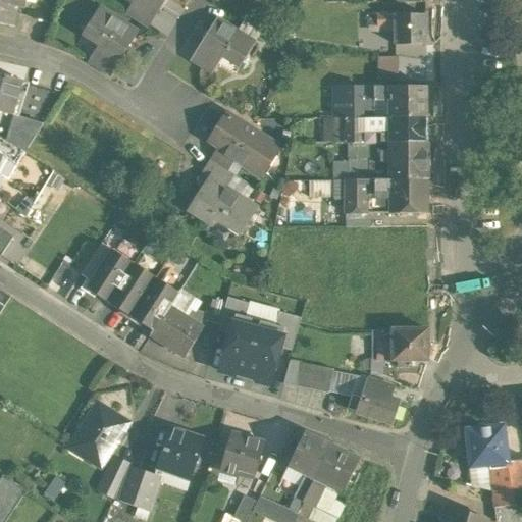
[(0,0),(0,24),(14,28),(18,8),(24,9),(27,0),(0,0)]
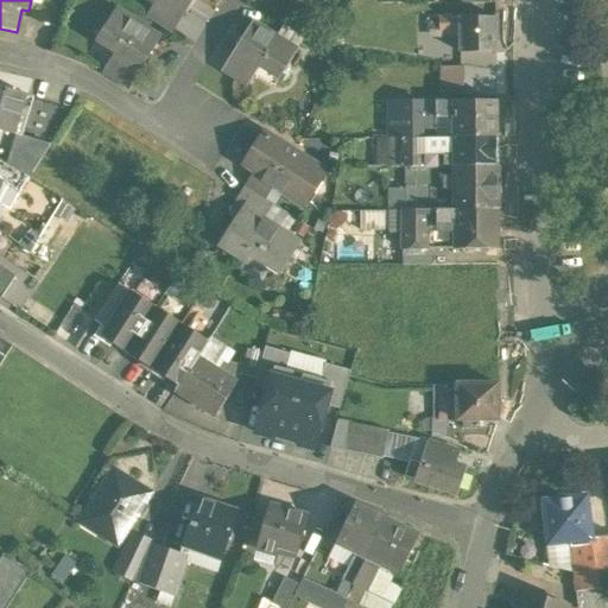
[(192,0),(156,0),(154,2),(181,19),(192,0)]
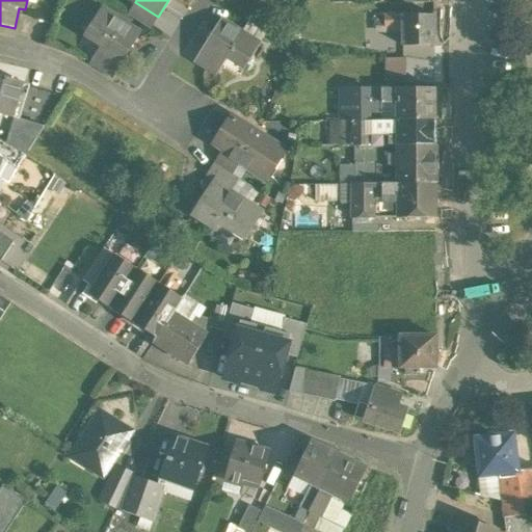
[(158,17),(135,2),(129,14),(152,27),(158,17)]
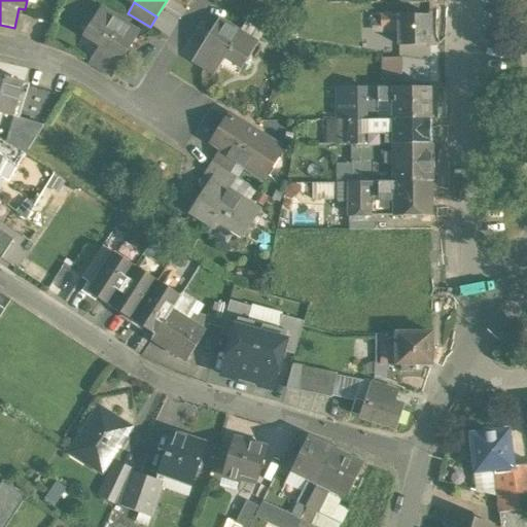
[(137,35),(98,11),(86,30),(103,40),(96,53),(116,67),(137,35)]
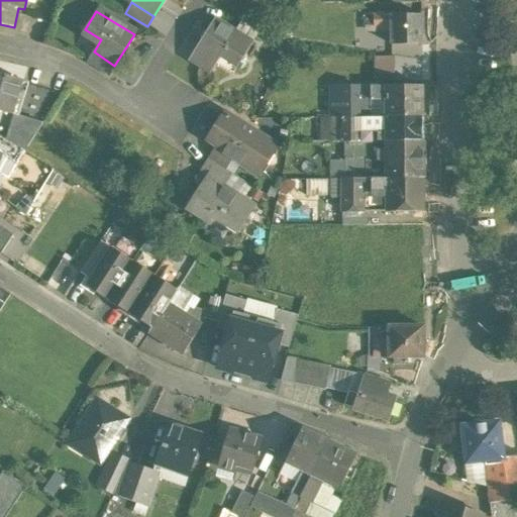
[(420,15),(390,15),(390,16),(390,26),(390,45),(421,45),(420,15)]
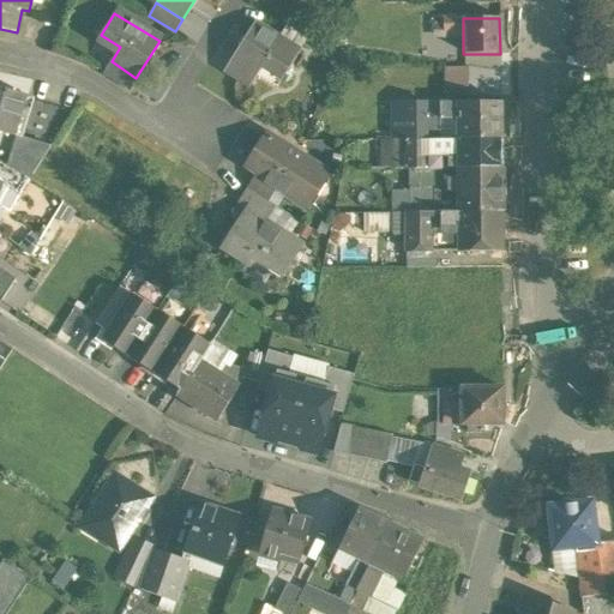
[(463,31),(463,19),(441,19),(441,32),(463,31)]
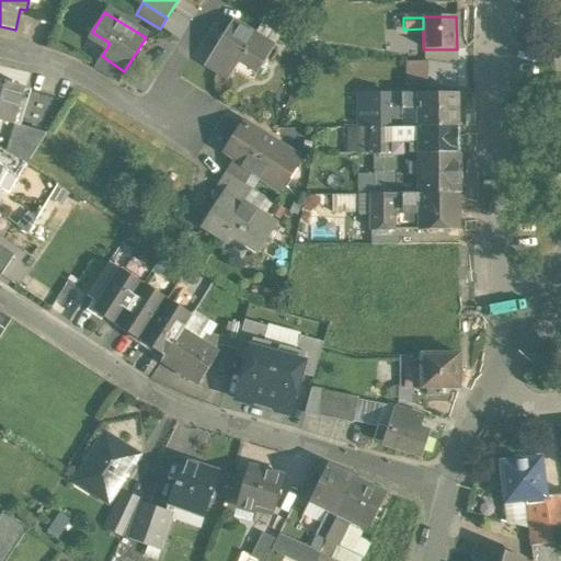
[(273,48),(230,22),(210,53),(235,67),(241,55),(245,57),(245,56),(262,66),(273,48)]
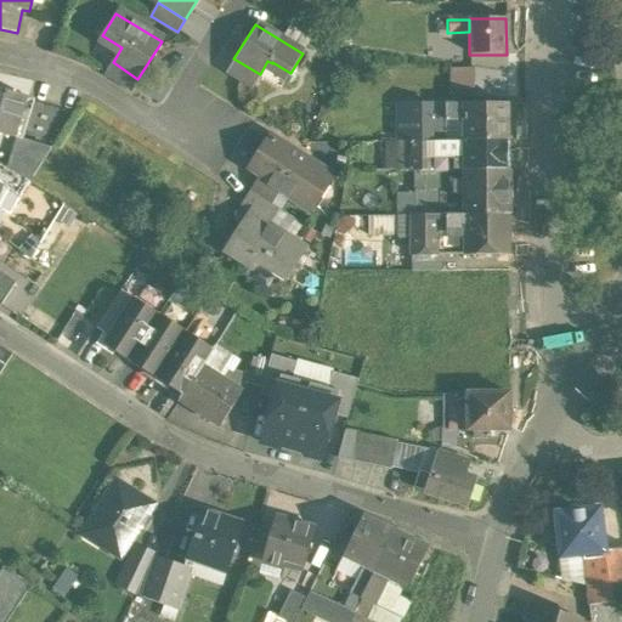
[(260,74),(233,58),(225,72),(252,88),(260,74)]
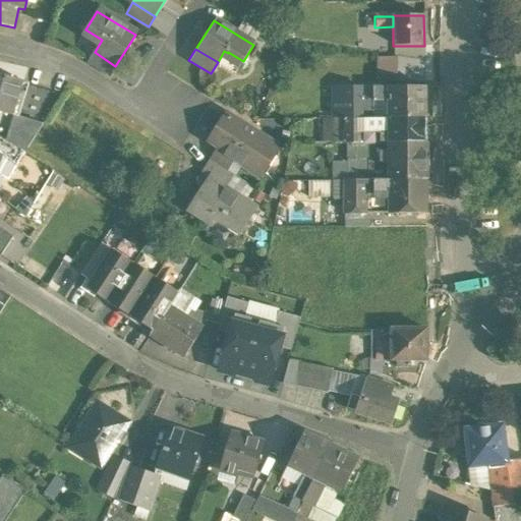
[(115,66),(95,52),(88,62),(110,75),(115,66)]
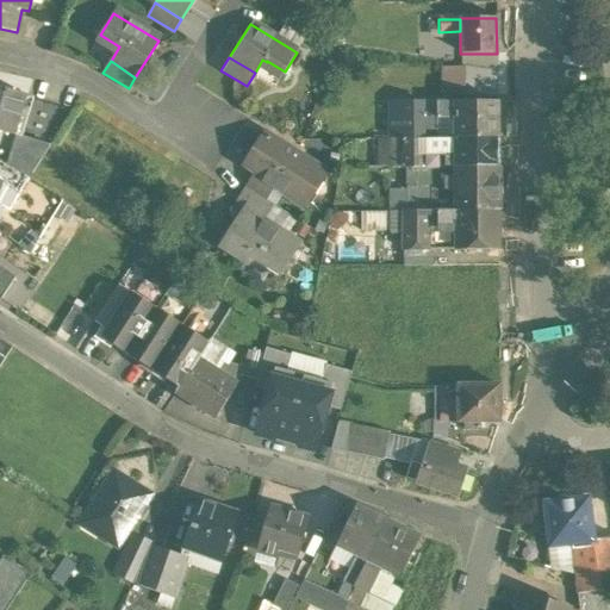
[(442,91),(467,91),(467,66),(442,66),(442,91)]
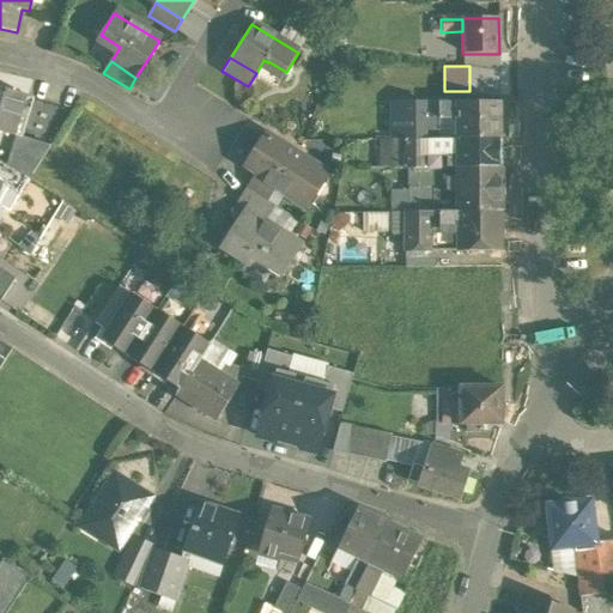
[(29,98),(0,87),(0,133),(14,139),(29,98)]
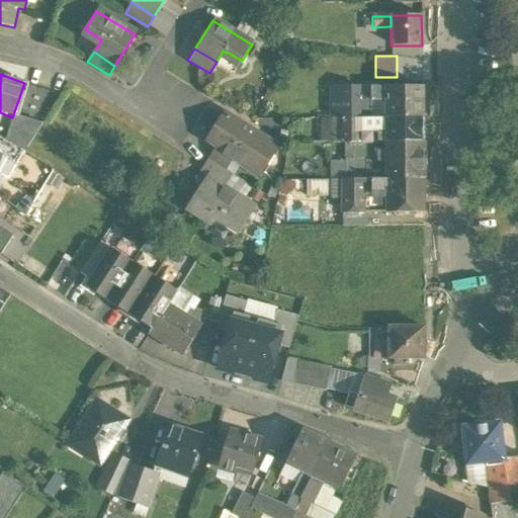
[(32,87),(26,110),(46,116),(52,93),(32,87)]
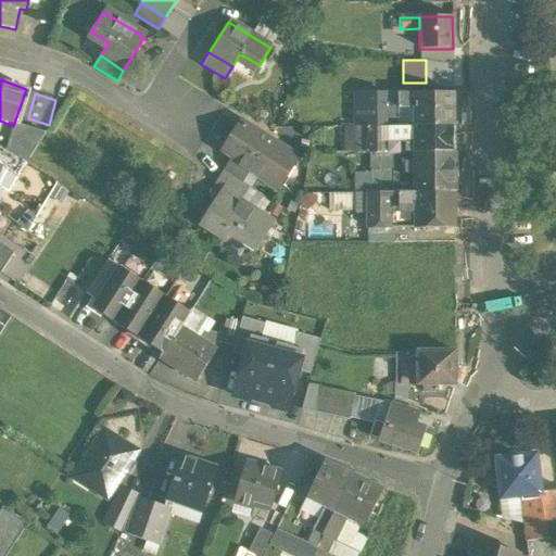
[(415,93),(396,93),(396,110),(415,110),(415,93)]
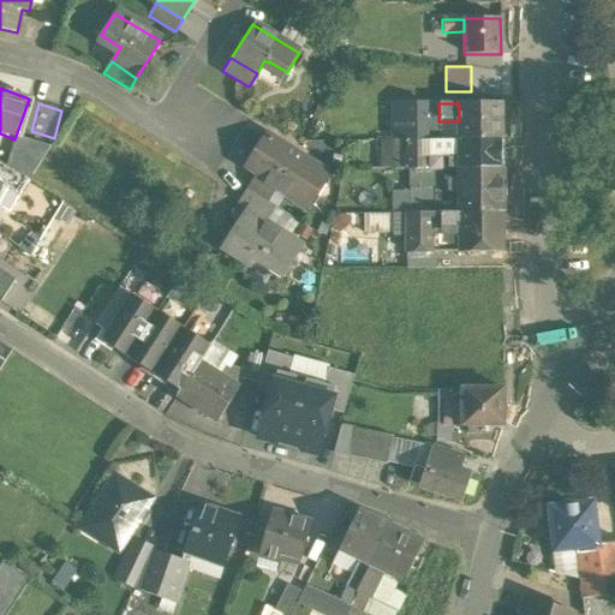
[(501,103),(459,103),(459,121),(459,139),(501,139),(501,103)]
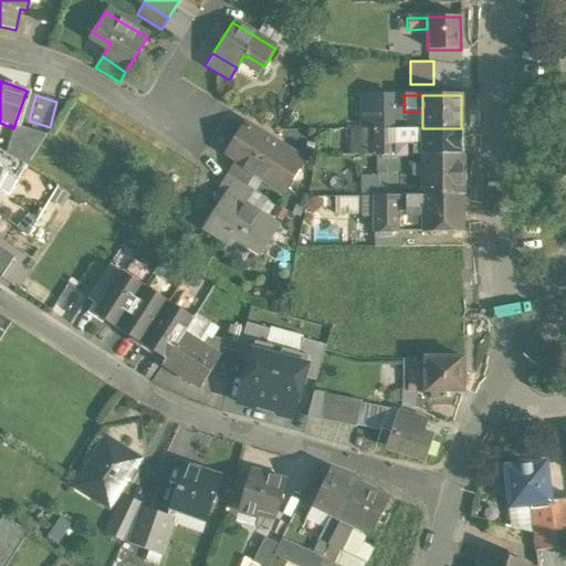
[(373,113),(373,96),(360,96),(360,113),(373,113)]
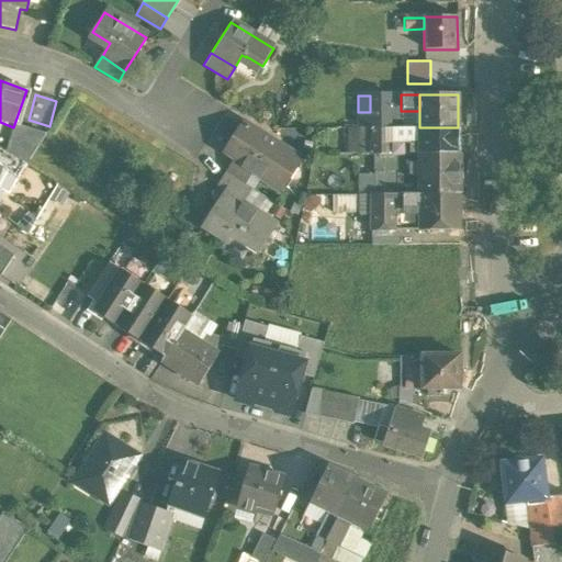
[(389,128),(388,96),(370,96),(370,112),(371,128),(389,128)]
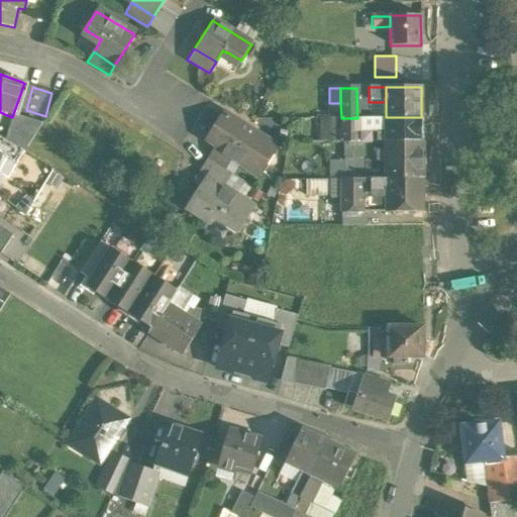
[(329,103),(329,118),(330,118),(341,118),(340,103),(329,103)]
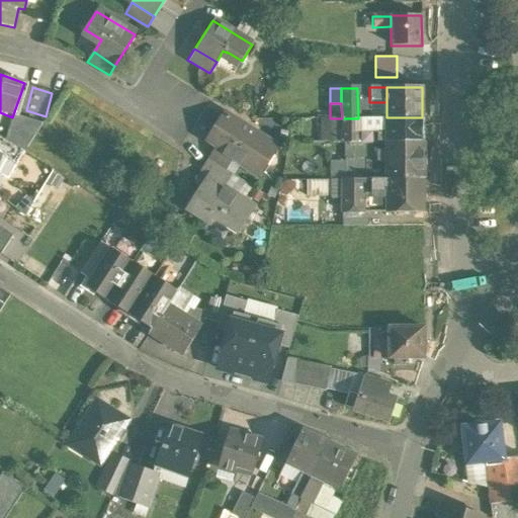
[(41,124),(14,115),(6,140),(24,152),(41,124)]
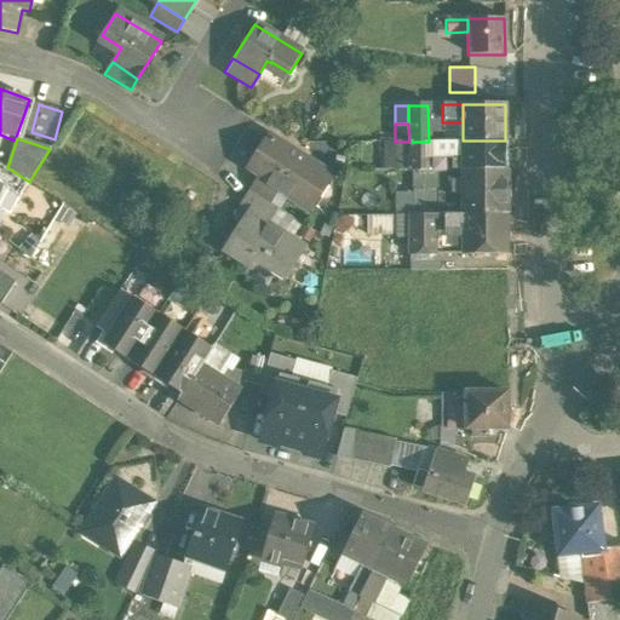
[(327,173),(270,138),(250,171),(259,177),(257,179),(283,196),(305,210),(327,173)]
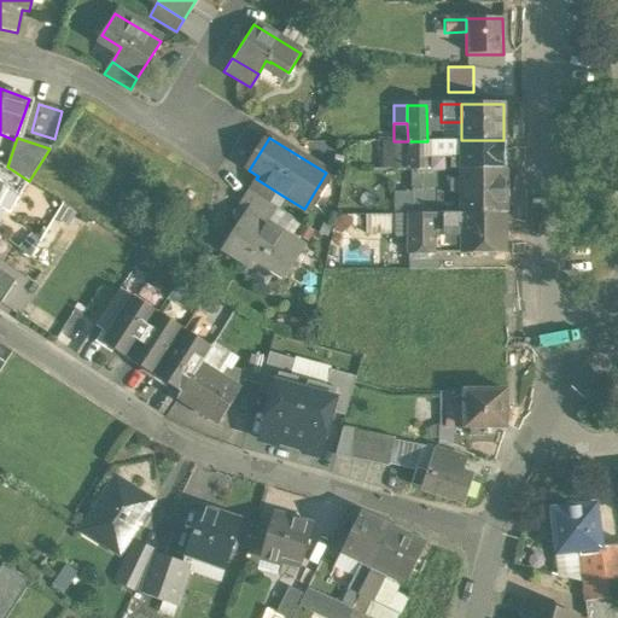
[(503,140),(461,140),(461,169),(503,169),(503,140)]
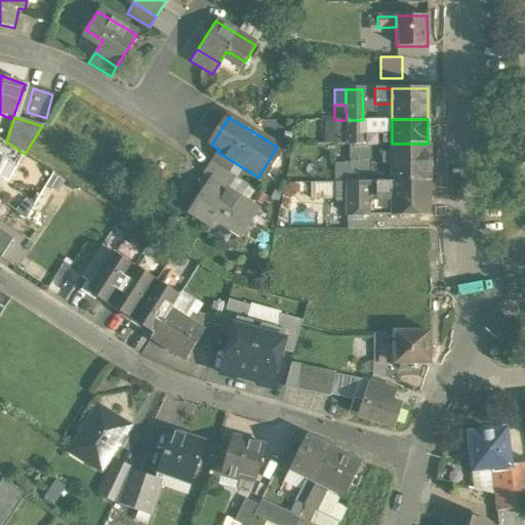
[(347,120),(335,120),(336,144),(356,144),(363,144),(363,120),(347,120)]
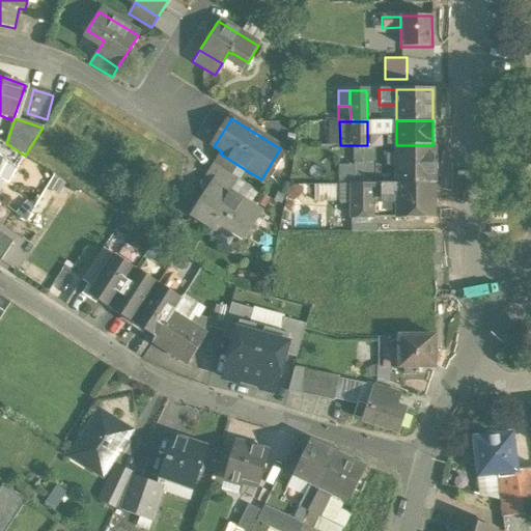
[(6,143),(0,139),(0,156),(3,158),(2,160),(17,169),(26,156),(25,156),(6,143)]
